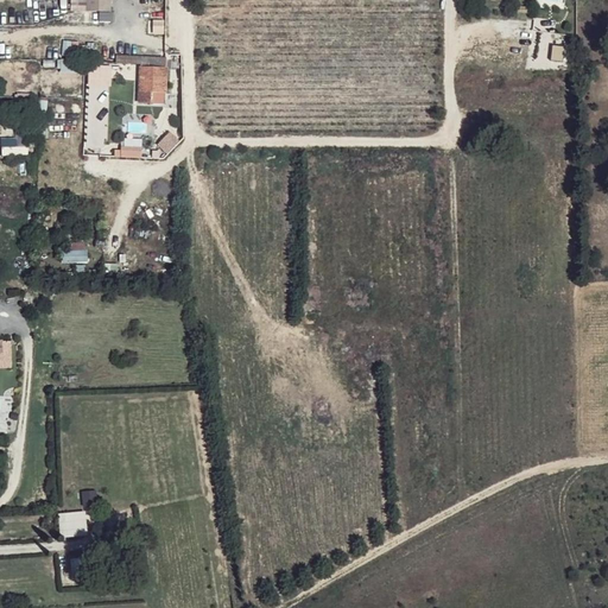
[(86,0),(87,12),(111,13),(111,0),(86,0)]
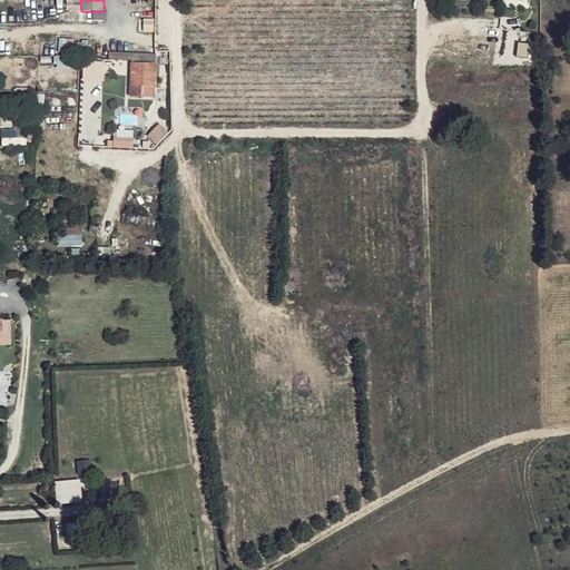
[(59,39),(58,52),(76,53),(77,40),(59,39)]
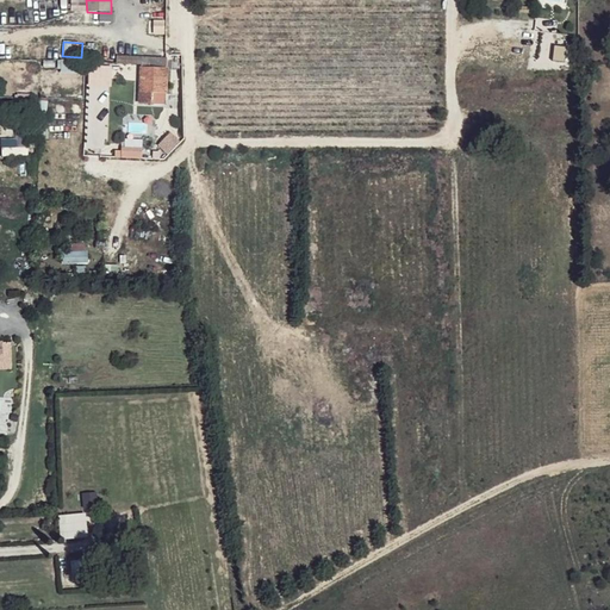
[(60,60),(60,73),(78,73),(78,61),(60,60)]
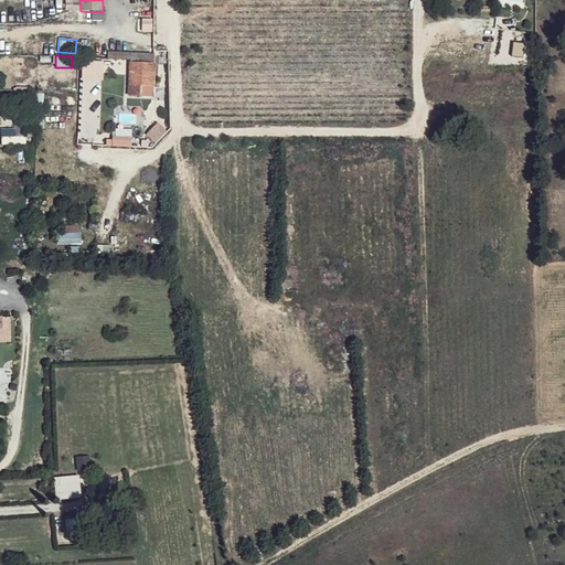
[(155,59),(107,57),(107,61),(130,62),(129,96),(139,96),(140,86),(153,86),(155,59)]
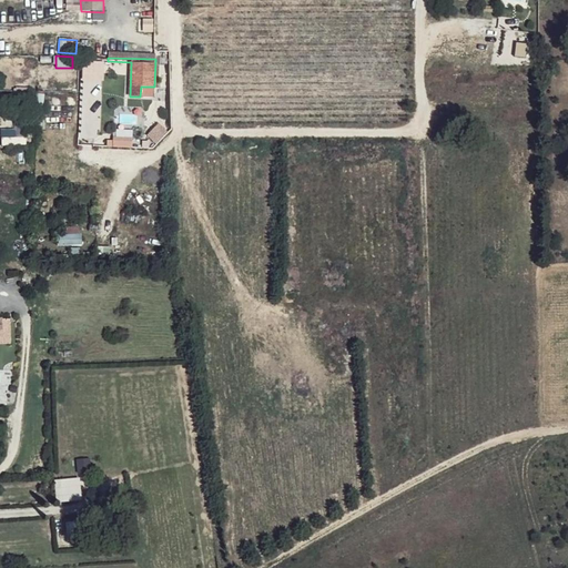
[(13,87),(13,95),(0,94),(0,104),(30,105),(30,88),(13,87)]
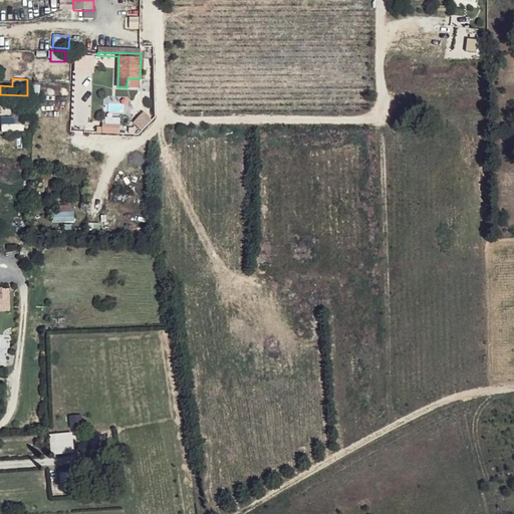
[(2,133),(25,132),(24,115),(1,117),(2,133)]
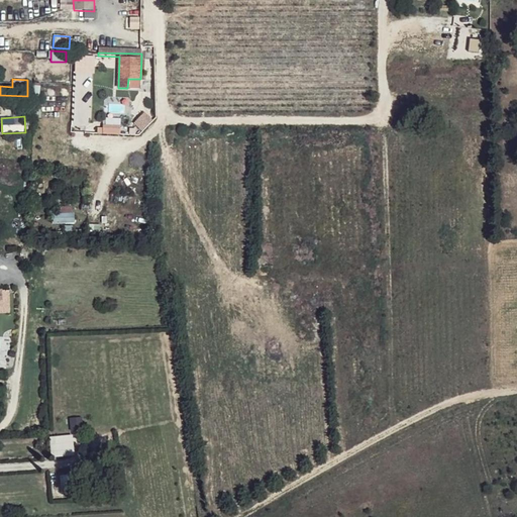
[(98,134),(120,134),(120,126),(98,126),(98,134)]
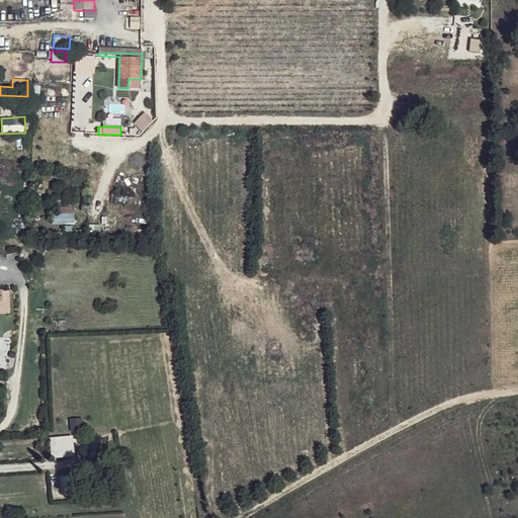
[(61,207),(61,214),(52,214),(52,224),(74,224),(74,207),(61,207)]
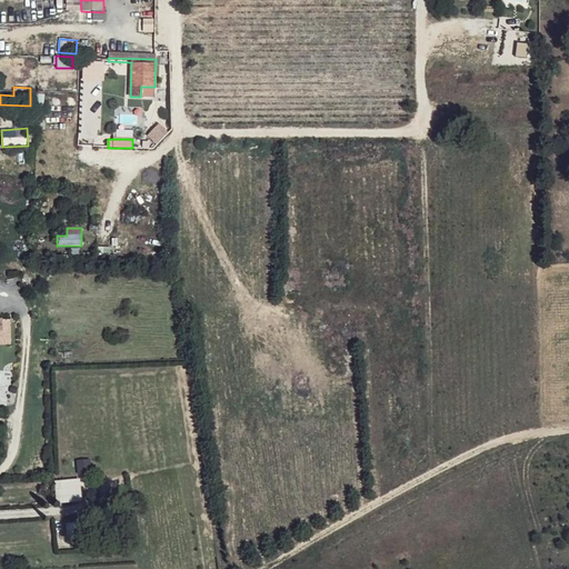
[(8,321),(0,321),(1,339),(0,338),(0,345),(9,345),(8,321)]
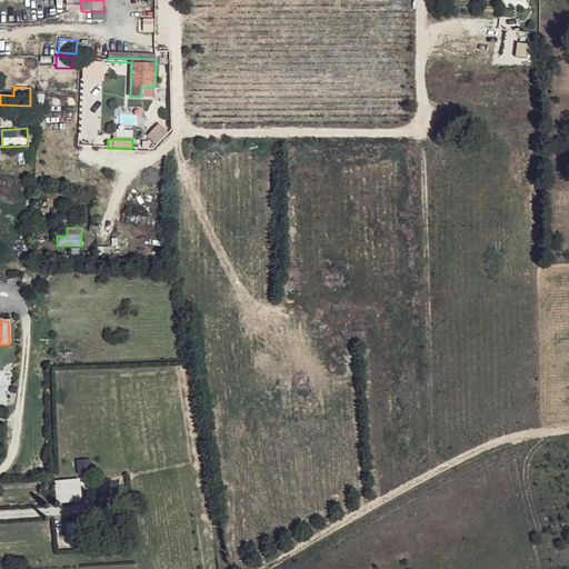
[(72,490),(72,485),(58,486),(59,501),(71,501),(70,490),(72,490)]
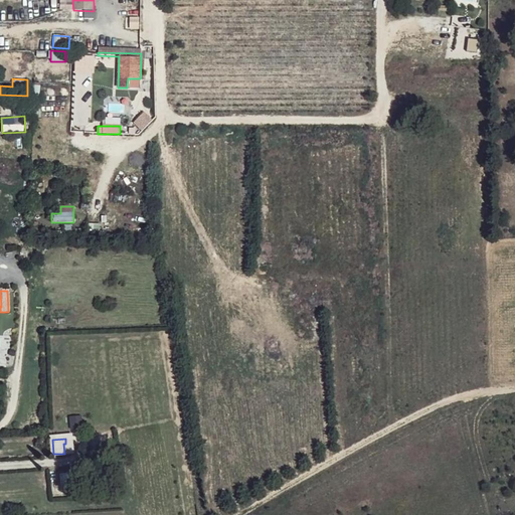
All buildings are outlined.
